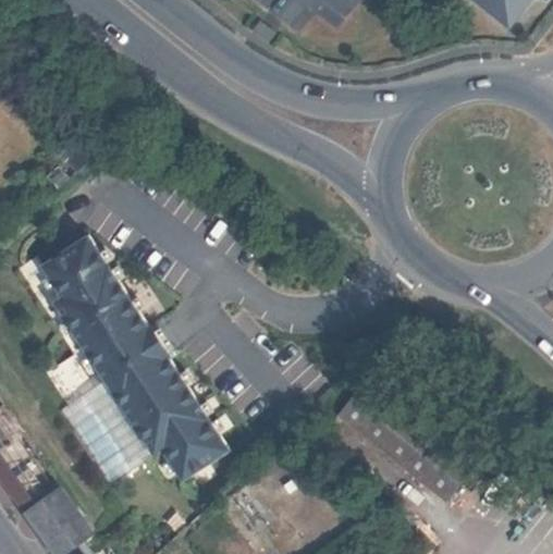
[(467,0),(508,33),(533,0),(544,8),(550,0),(467,0)]
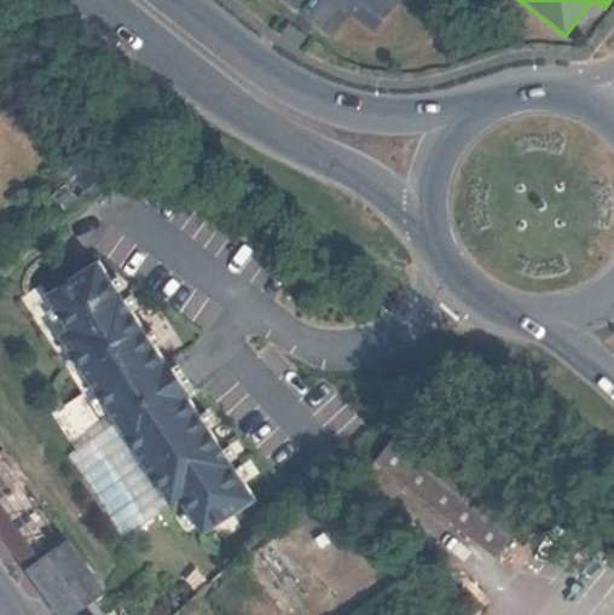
[(84,166),(70,178),(87,196),(104,181),(84,166)]
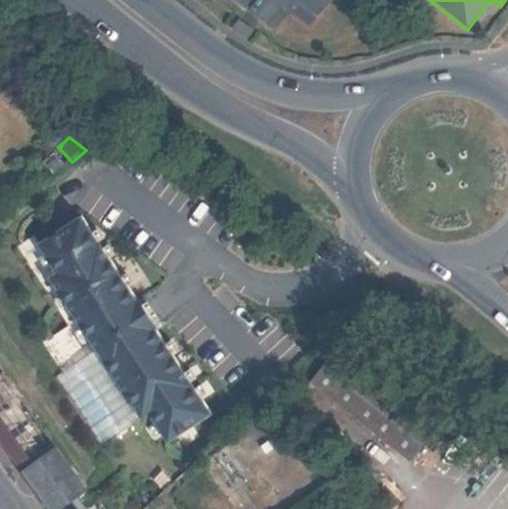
[(84,217),(32,249),(49,275),(39,281),(87,357),(131,426),(142,419),(159,445),(209,413),(84,217)]
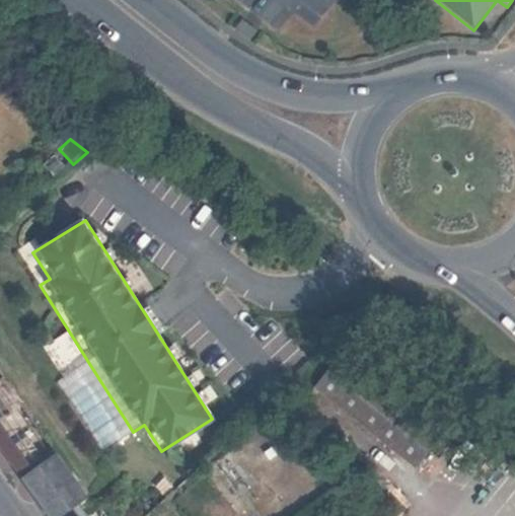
[(436,438),(342,357),(313,390),(407,471),(436,438)]
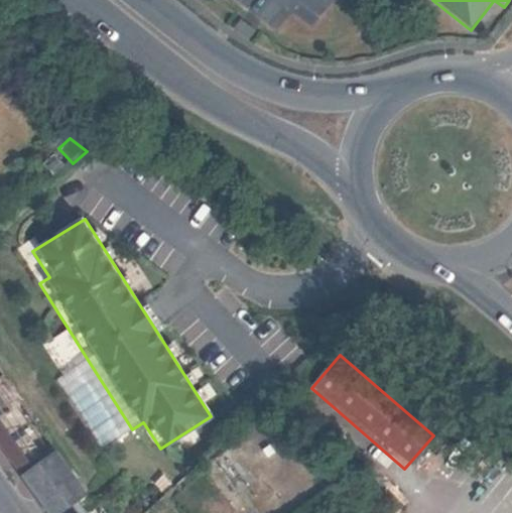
[(0,452),(18,477),(52,452),(17,403),(19,402),(8,387),(7,388),(0,378),(0,376),(1,376),(0,375),(0,452)]
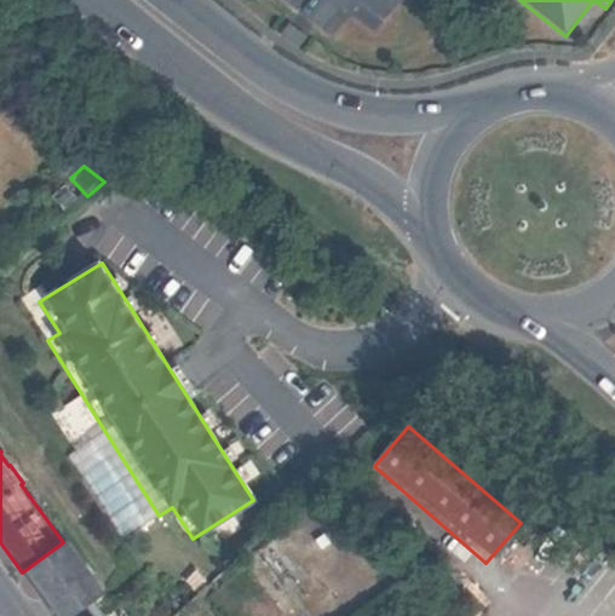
[(329,545),(322,536),(311,545),(319,554),(329,545)]
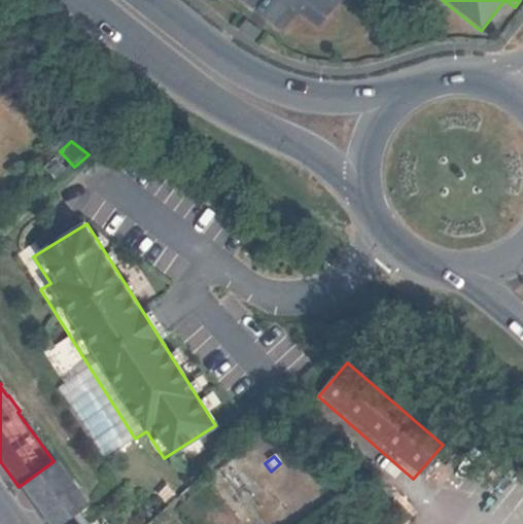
[(73,523),(68,517),(85,504),(54,461),(19,487),(45,523),(73,523)]
